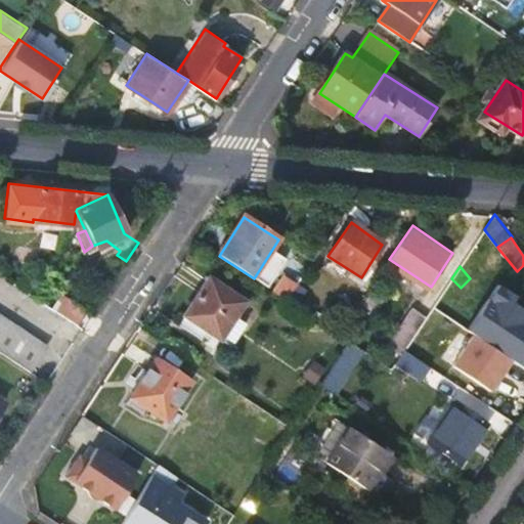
[(483,299),(516,337),(523,331),(523,312),(489,270),(473,282),(475,288),(467,295),(476,305),(483,299)]
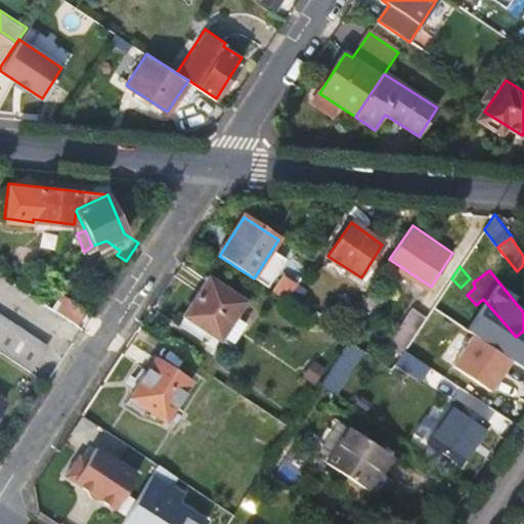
[(209,277),(184,315),(220,340),(222,337),(234,318),(246,301),(209,277)]
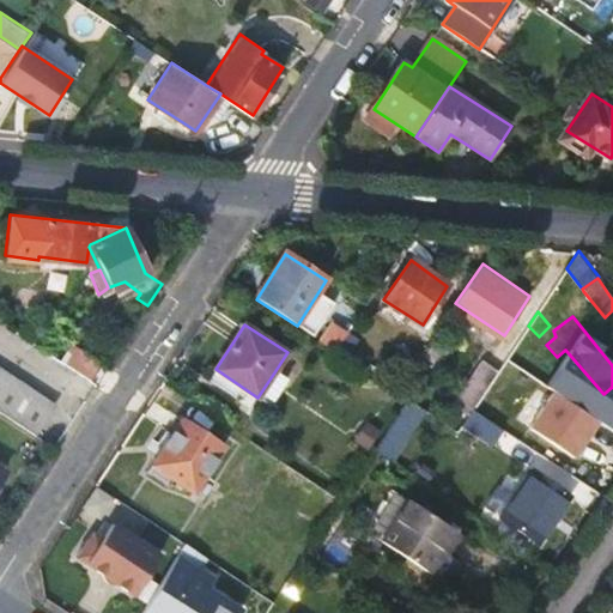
[(59,360),(90,381),(101,364),(70,344),(59,360)]
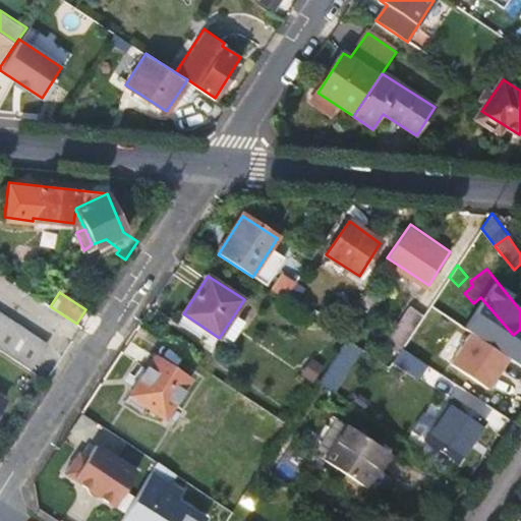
[(412,302),(388,340),(401,349),(425,311),(412,302)]
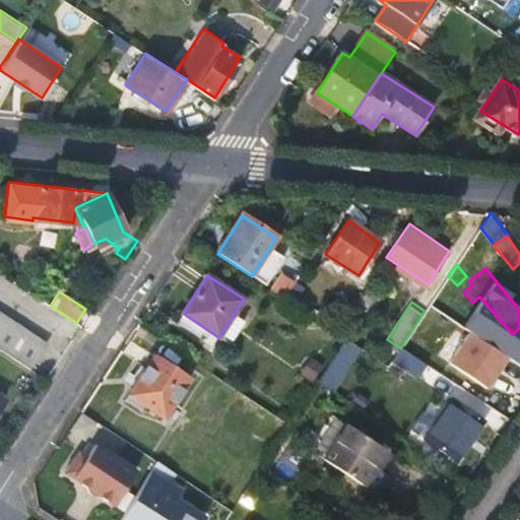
[(0,348),(29,369),(46,344),(0,313),(0,348)]
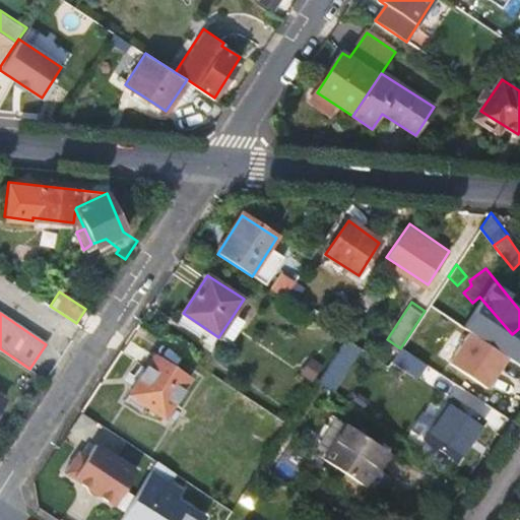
[(463,321),(458,327),(469,334),(477,321),(467,314),(463,321)]
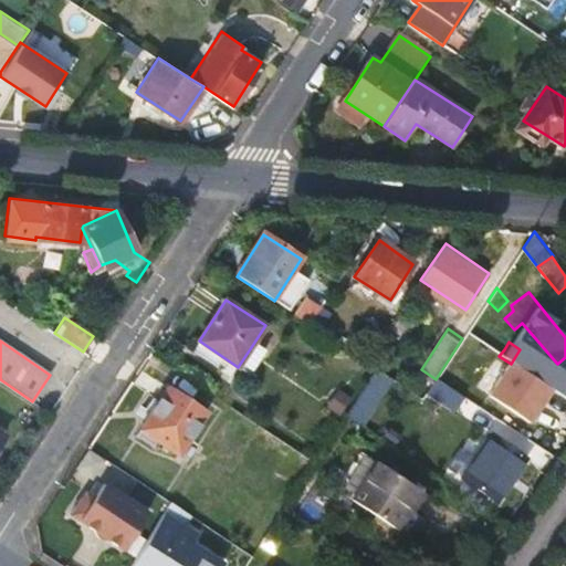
[(253,344),(240,364),(251,371),(264,350),(253,344)]
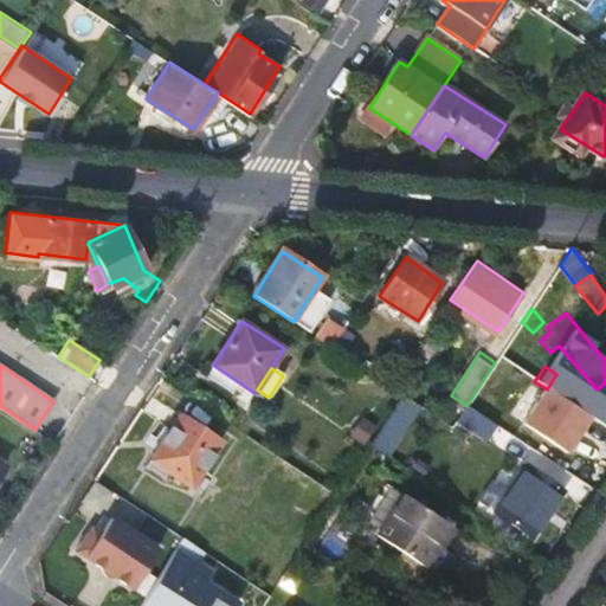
[(391,452),(420,403),(404,393),(374,443),(391,452)]
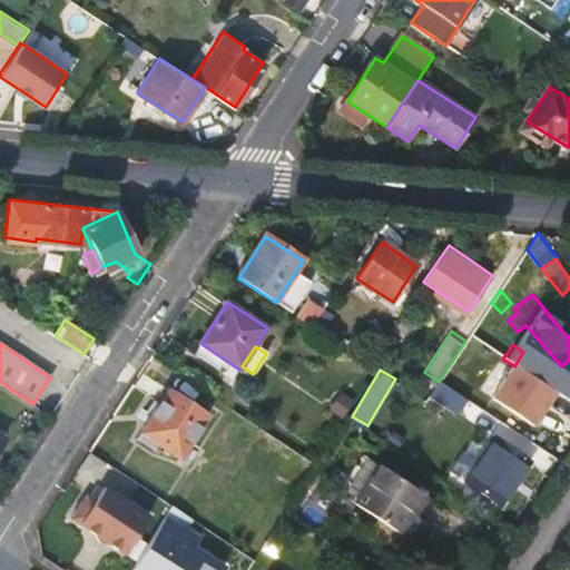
[(435,397),(455,411),(472,387),(451,373),(435,397)]
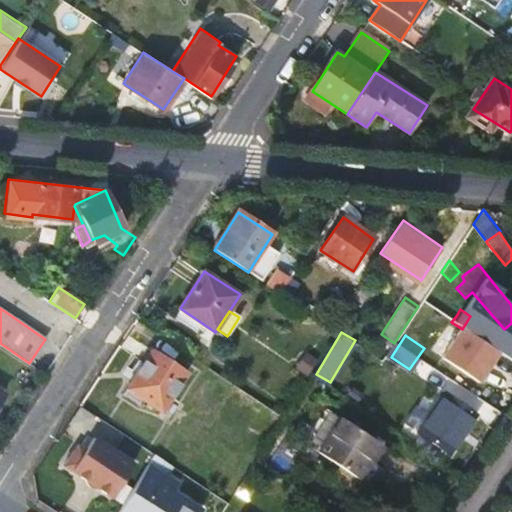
[(127,388),(162,410),(187,372),(152,350),(127,388)]
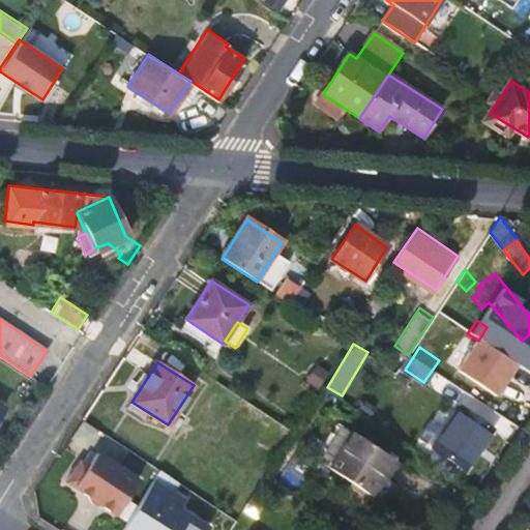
[(431,448),(463,470),(491,428),(459,407),(431,448)]
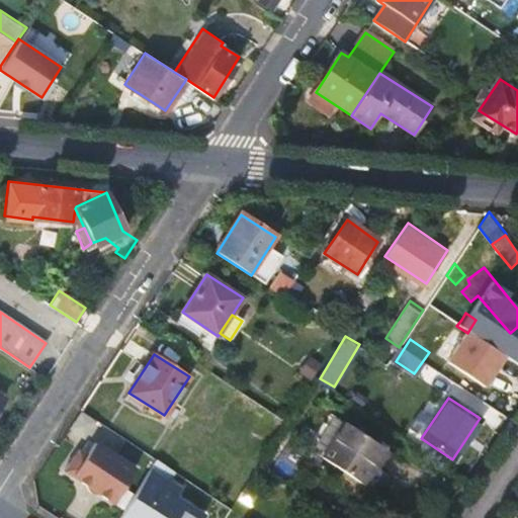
[(224,422),(242,433),(246,427),(228,416),(224,422)]
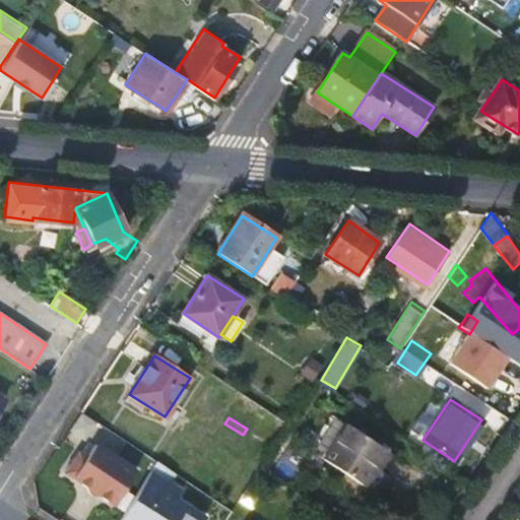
[(345,426),(323,459),(367,488),(375,476),(369,472),(383,449),(345,426)]
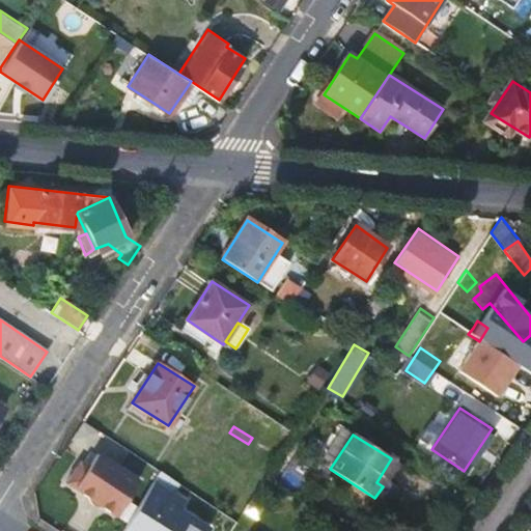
[(62,479),(113,513),(135,478),(93,450),(85,463),(77,457),(62,479)]
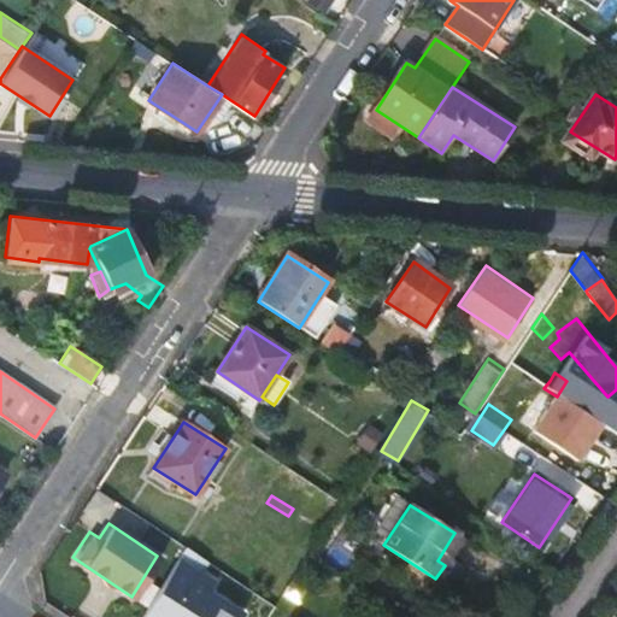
[(454,533),(438,560),(445,565),(462,539),(454,533)]
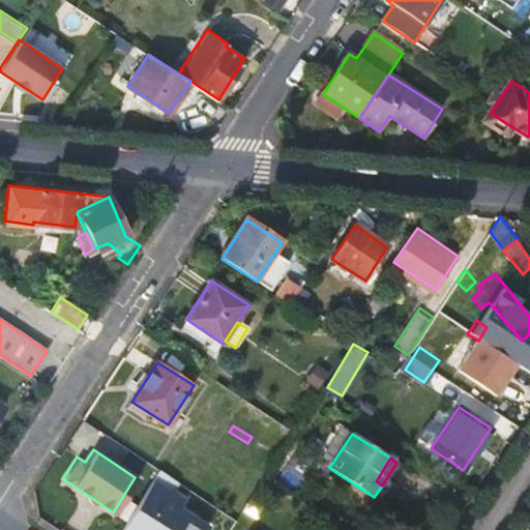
[(181,502),(151,482),(119,529),(204,529),(205,529),(175,510),(181,502)]
